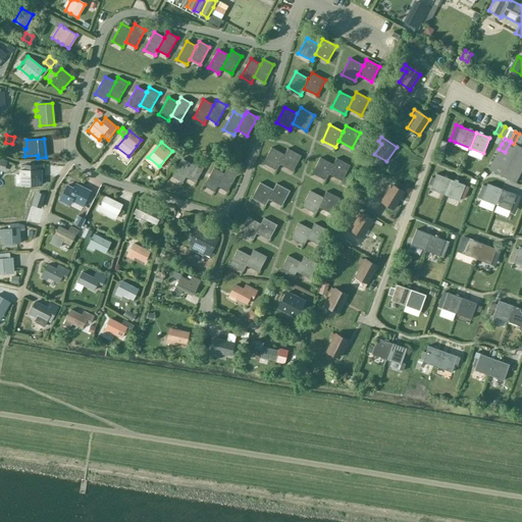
[(511,155),(516,145),(514,144),(511,142),(505,152),(511,155)]
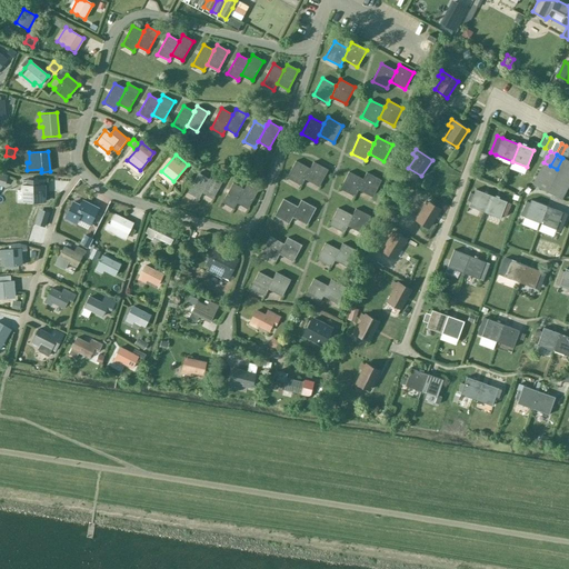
[(561,171),(565,166),(568,160),(566,159),(562,158),(557,169),(561,171)]
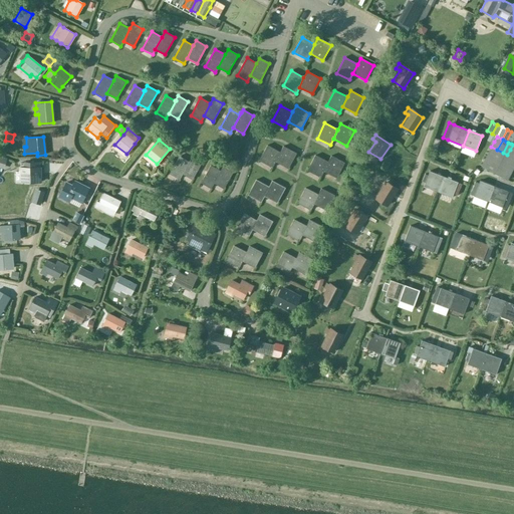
[(275,162),(280,153),(267,146),(259,161),(272,168),(275,162)]
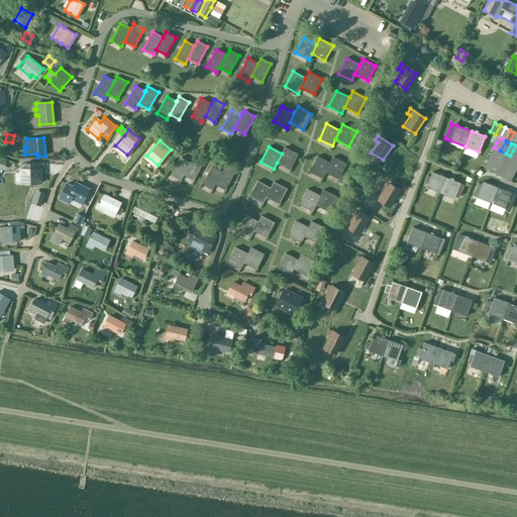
[(285,147),(282,153),(277,163),(290,170),(298,154),(285,147)]
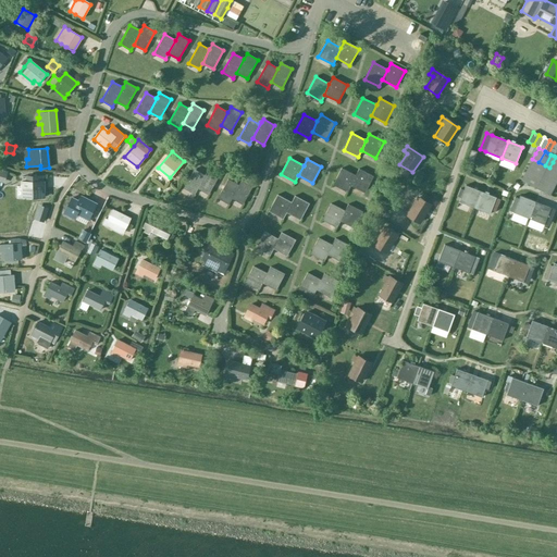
[(527,169),(533,172),(539,175),(544,178),(547,172),(556,177),(556,171),(549,168),(545,165),(539,162),(532,159),(527,169)]
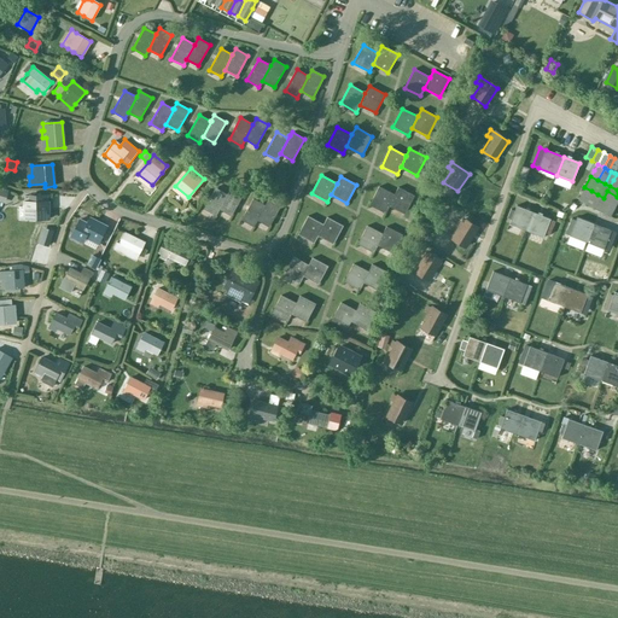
[(385,214),(389,207),(394,194),(378,187),(369,205),(385,214)]
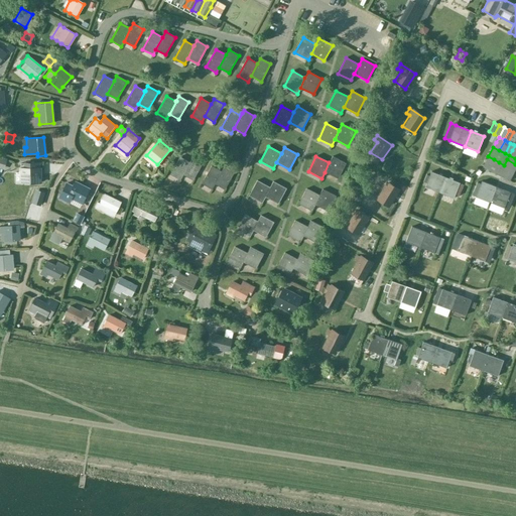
[(329,162),(325,172),(338,178),(346,163),(332,156),(329,162)]
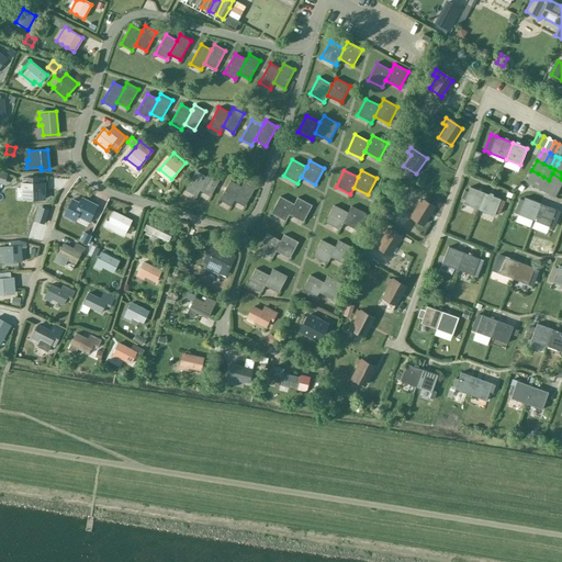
[(526,182),(531,186),(538,173),(531,170),(526,182)]
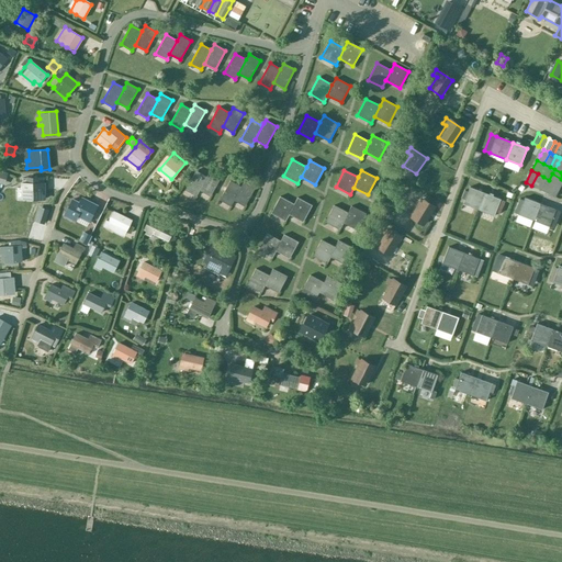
[(195,197),(199,191),(206,177),(195,171),(184,190),(195,197)]
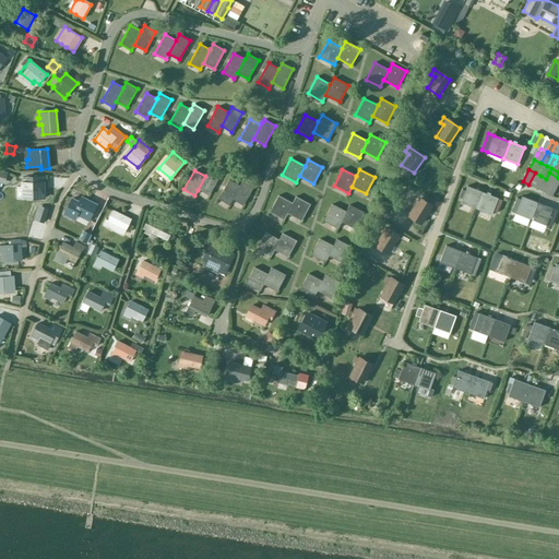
[(205,176),(198,190),(209,195),(219,177),(209,170),(205,176)]
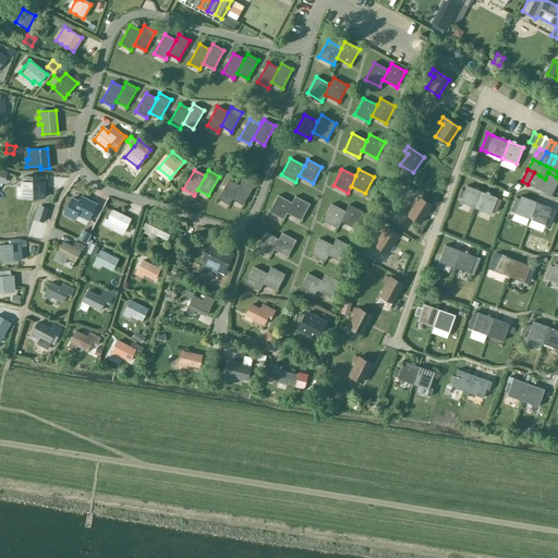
[(528,184),(534,186),(540,176),(534,172),(528,184)]
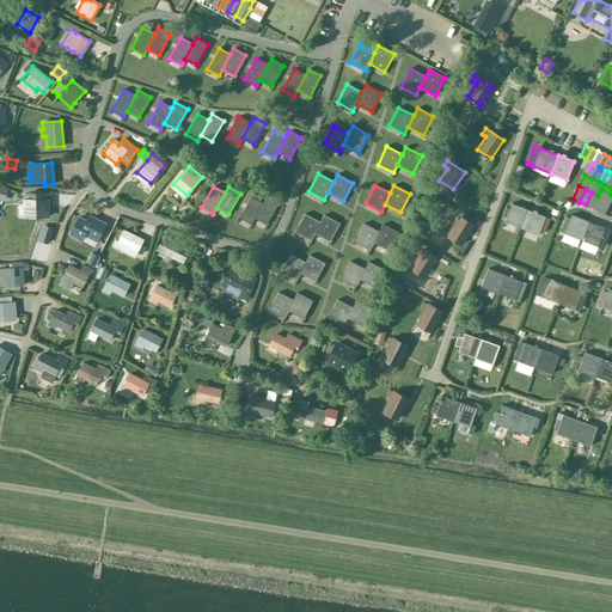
[(598,196),(611,202),(611,199),(611,195),(601,189),(598,196)]
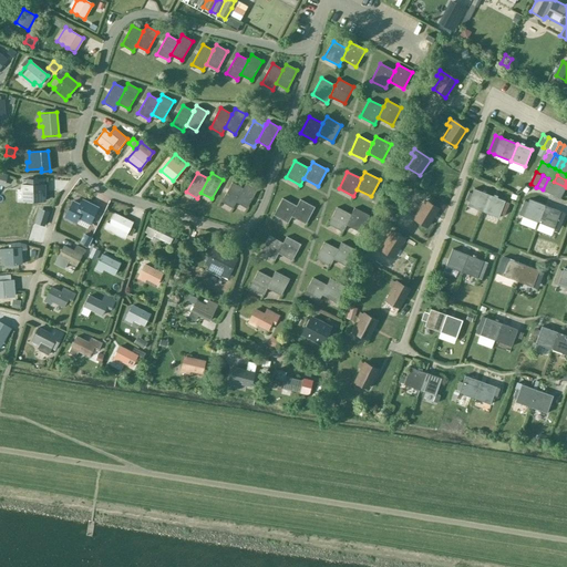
[(548,193),(552,186),(554,182),(548,178),(543,189),(548,193)]
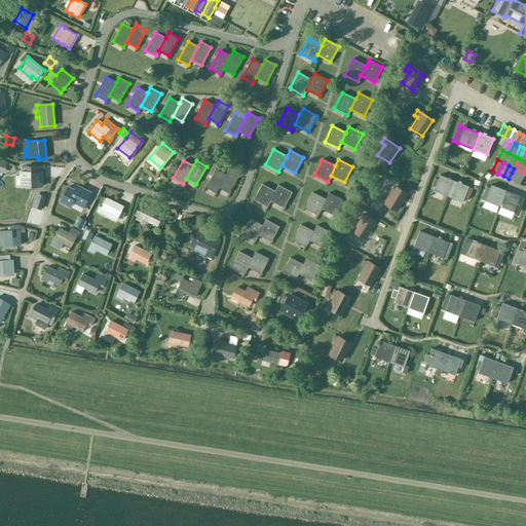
[(39,166),(26,166),(26,172),(21,172),(21,176),(15,176),(15,186),(21,186),(41,186),(41,172),(39,172),(39,166)]
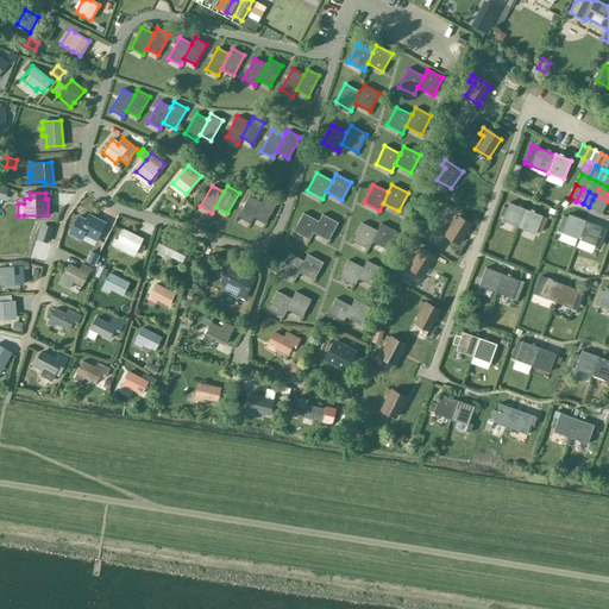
[(592,200),(604,207),(608,201),(595,195),(592,200)]
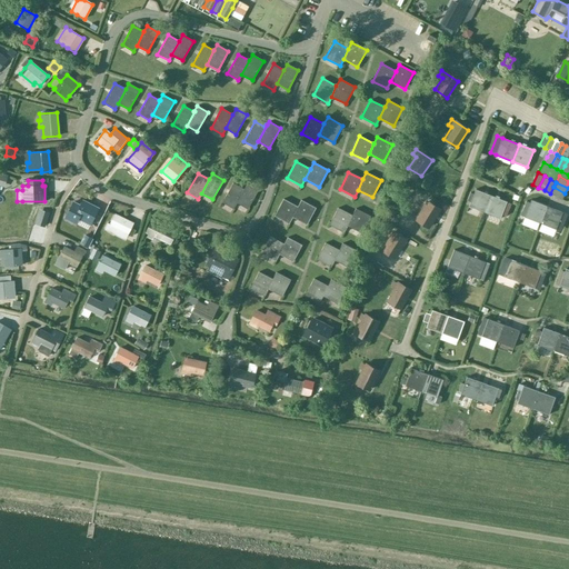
[(233,209),(237,203),(245,189),(243,189),(232,183),(222,202),(233,209)]
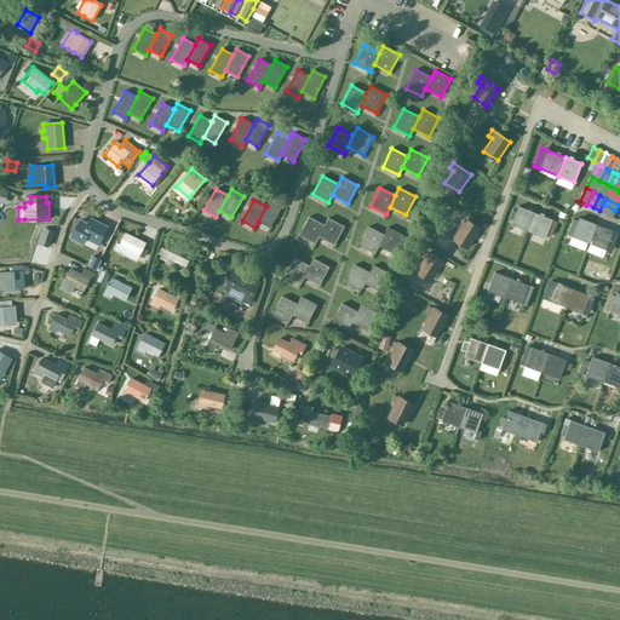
[(267,206),(258,222),(269,228),(281,207),(269,200),(265,206),(267,206)]
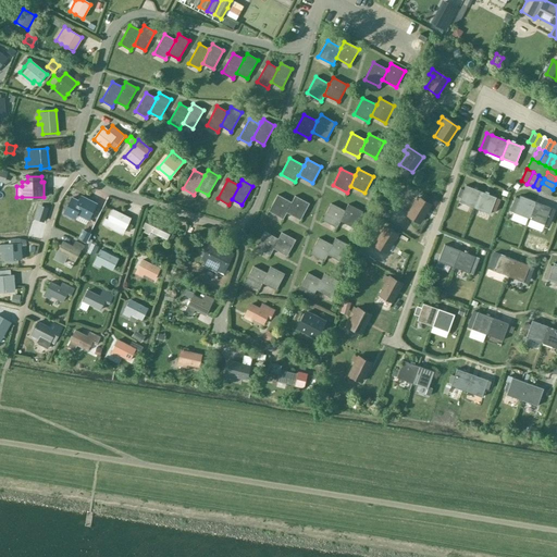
[(549,196),(553,189),(542,183),(539,189),(549,196)]
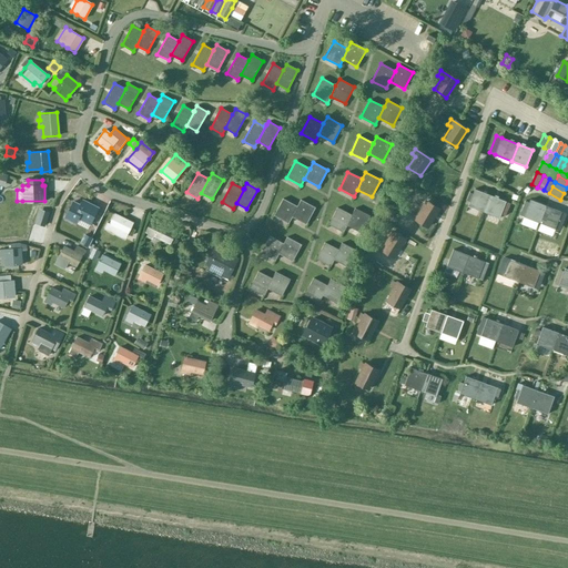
[(484,213),(490,195),(474,189),(473,193),(469,192),(466,200),(469,202),(468,206),(484,213)]
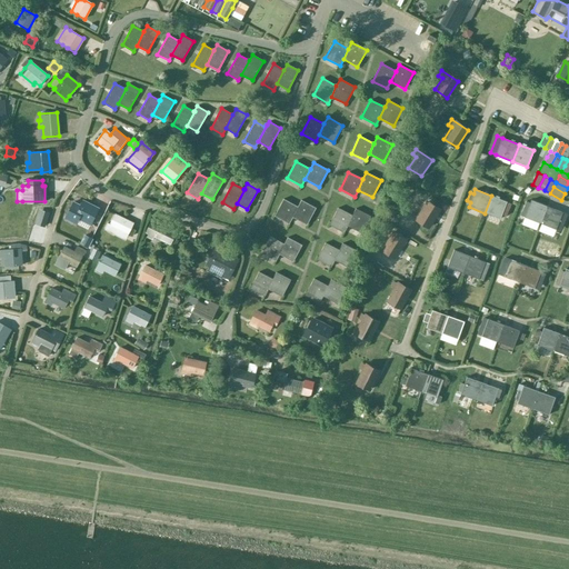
[(507,201),(491,196),(485,213),(500,219),(501,215),(505,216),(506,216),(511,203),(507,202),(507,201)]
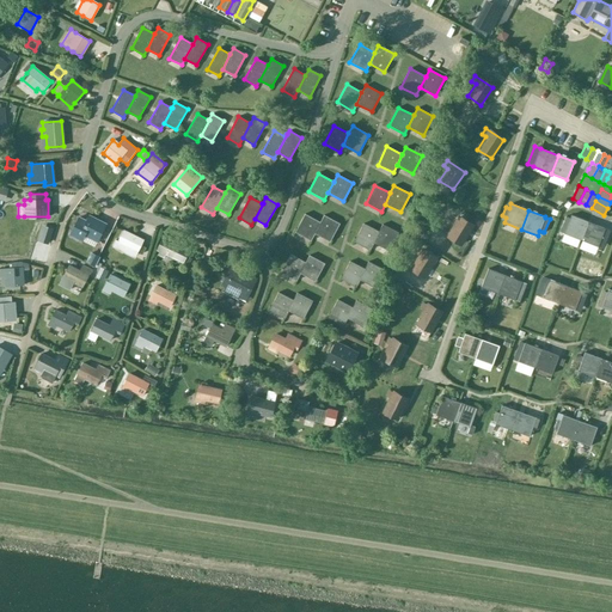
[(314,233),(319,222),(305,214),(294,232),(311,240),(314,233)]
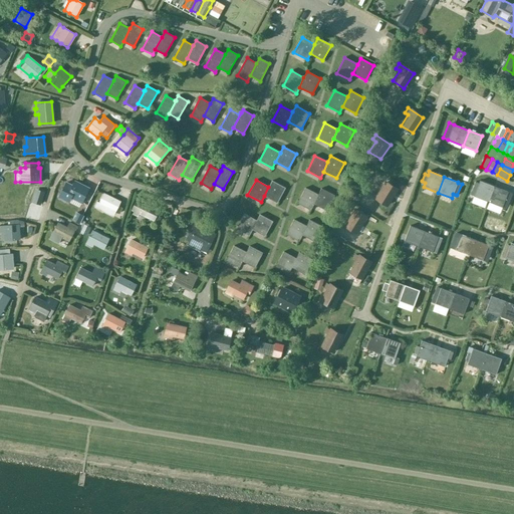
[(81,203),(88,189),(74,181),(72,186),(65,183),(59,196),(60,198),(67,201),(69,201),(70,198),(81,203)]
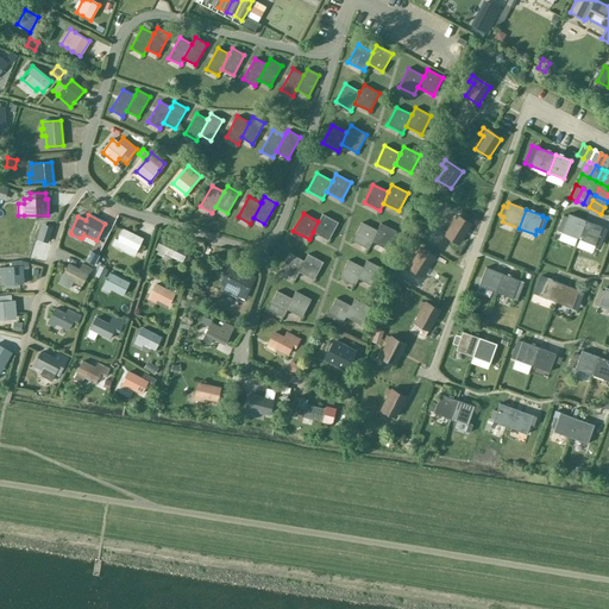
[(322,214),(318,221),(313,232),(328,240),(338,223),(322,214)]
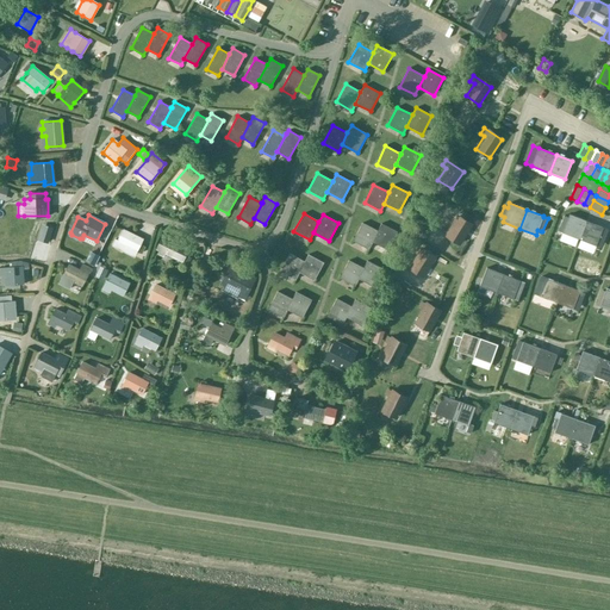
[(460,243),(471,225),(453,215),(449,219),(454,223),(446,235),(460,243)]
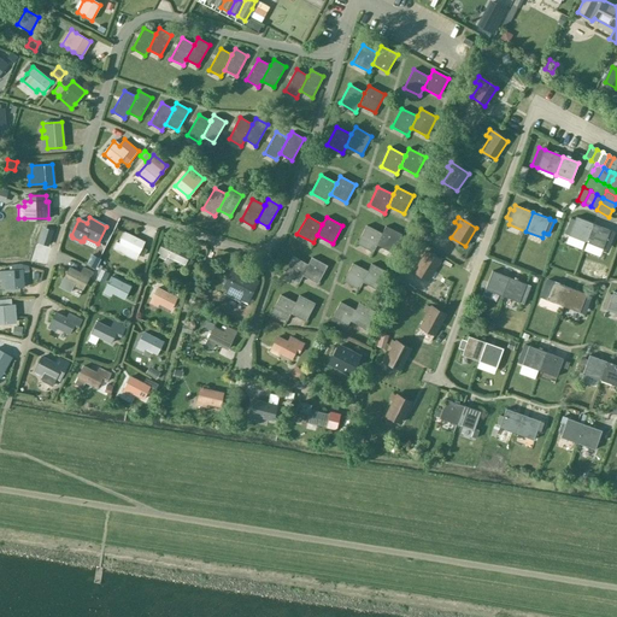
[(570,219),(566,229),(570,230),(569,235),(586,242),(593,224),(576,217),(574,221),(570,219)]
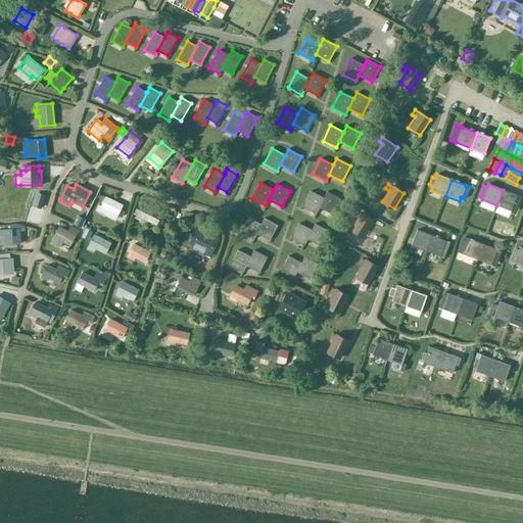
[(353,188),(348,198),(357,202),(362,193),(353,188)]
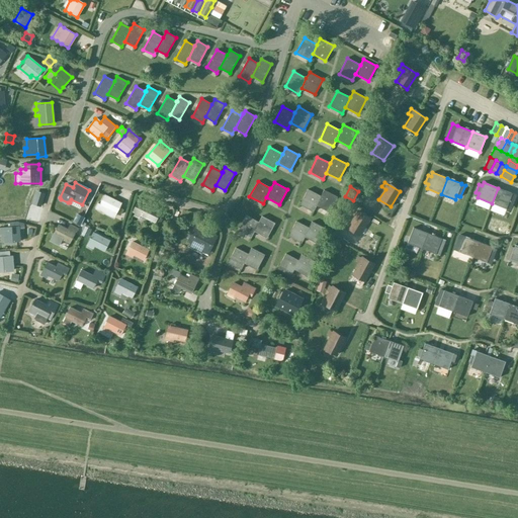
[(498,188),(492,203),(506,208),(506,207),(510,209),(516,194),(512,193),(498,188)]
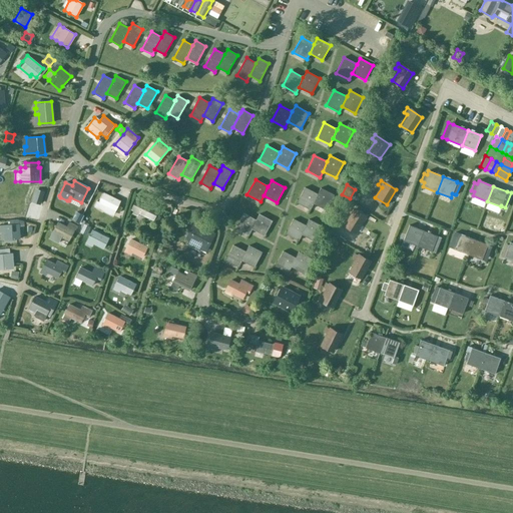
[(310,209),(313,203),(317,194),(305,187),(297,202),(310,209)]
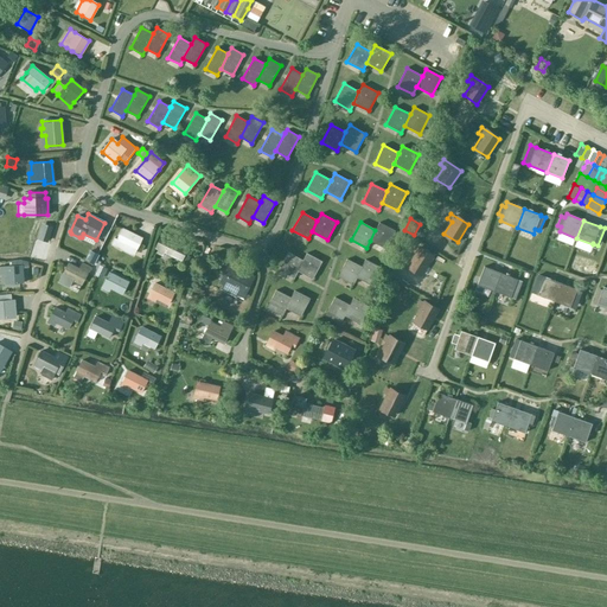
[(375,230),(370,241),(385,249),(395,230),(379,223),(375,230)]
